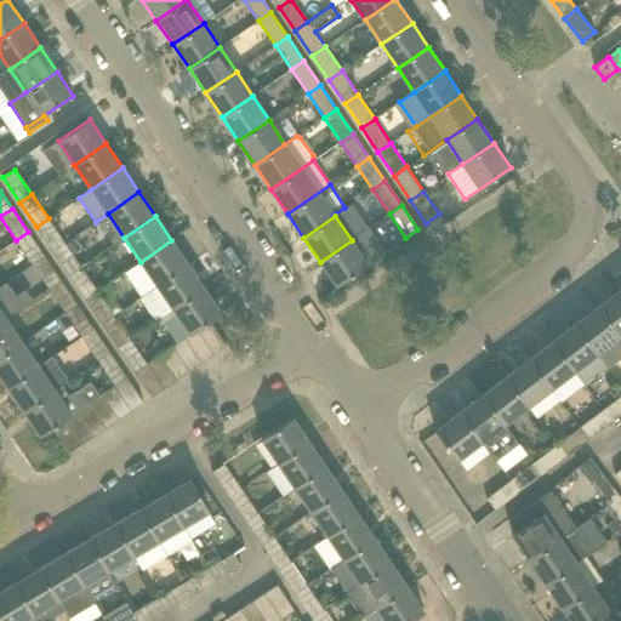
[(36,227),(52,251),(64,243),(49,218),(36,227)]
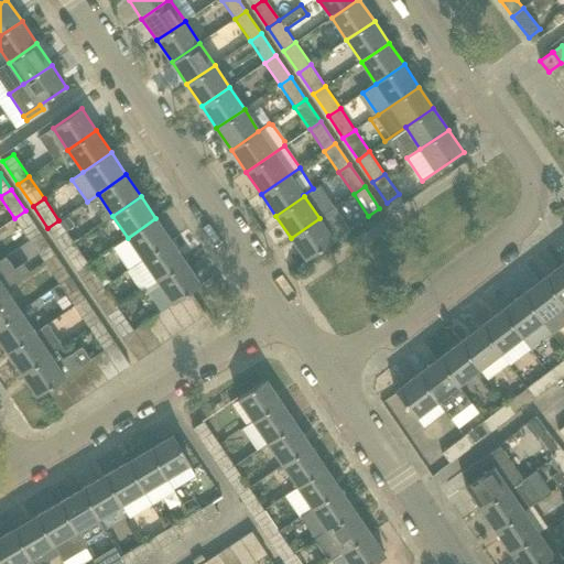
[(14,218),(30,240),(41,232),(25,210),(14,218)]
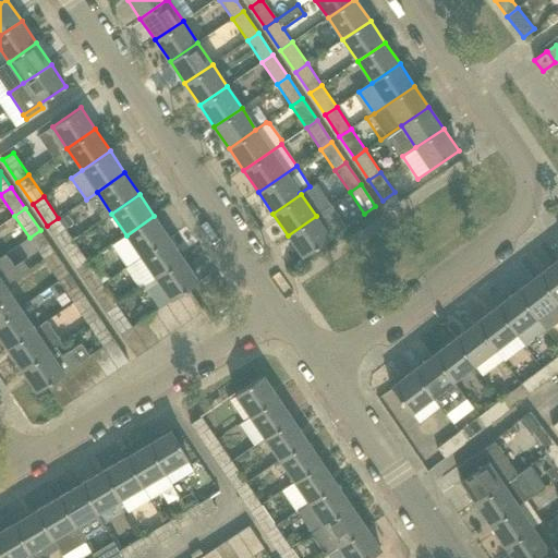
[(169,238),(154,216),(126,235),(141,256),(169,238)]
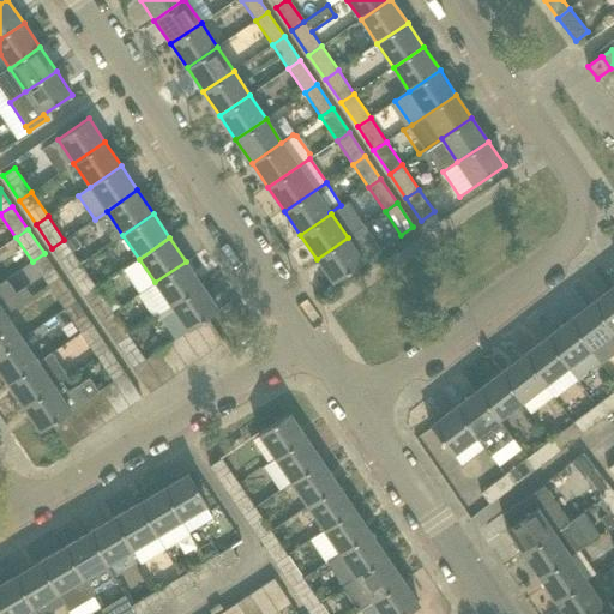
[(333,282),(363,262),(348,238),(317,259),(333,282)]
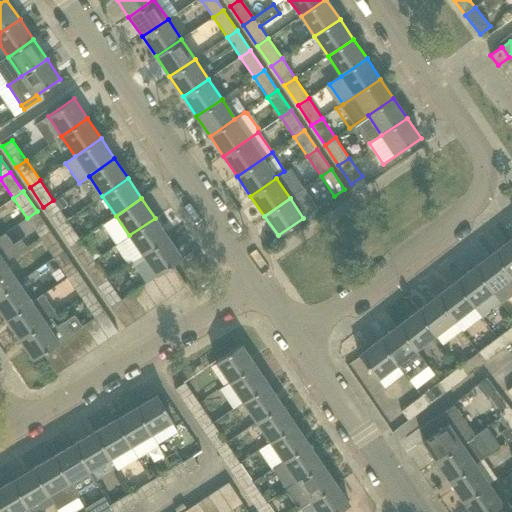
[(43,207),(57,227),(67,220),(53,200),(43,207)]
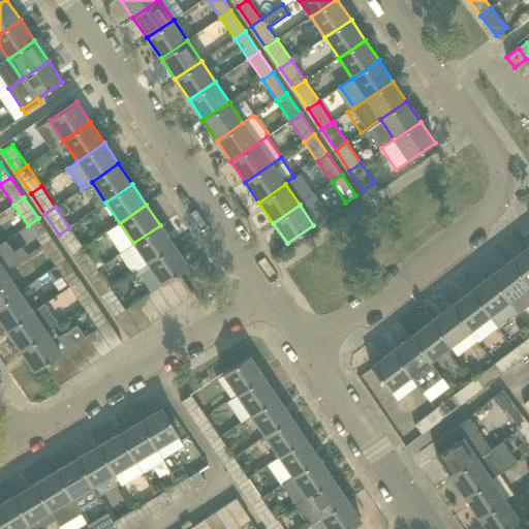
[(52,239),(38,218),(28,225),(41,246),(52,239)]
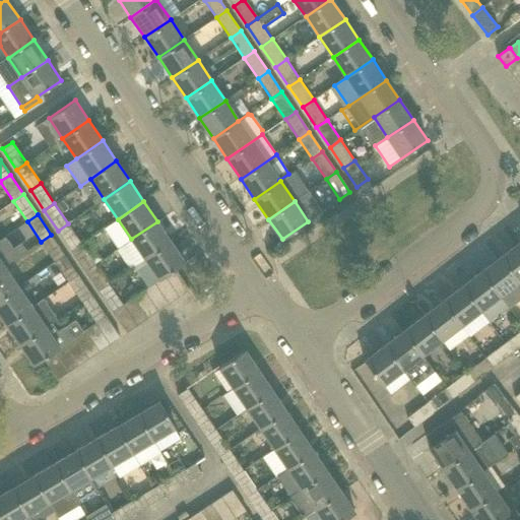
[(172,242),(157,221),(131,239),(145,260),(172,242)]
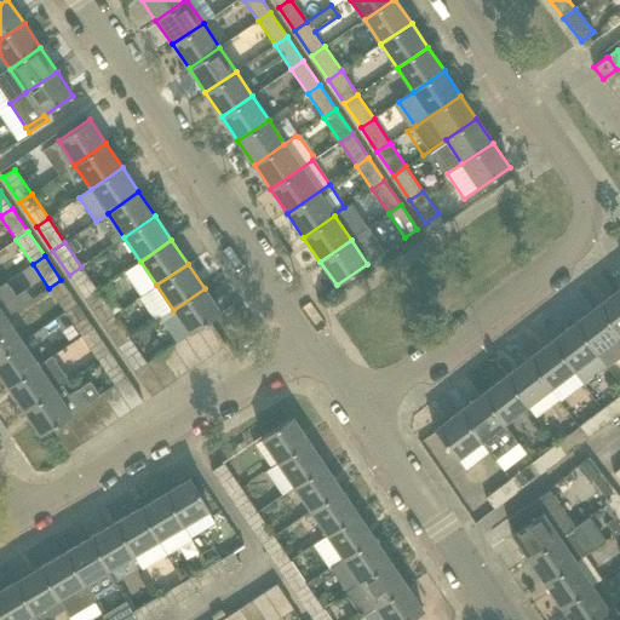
[(81,267),(69,275),(85,298),(97,291),(81,267)]
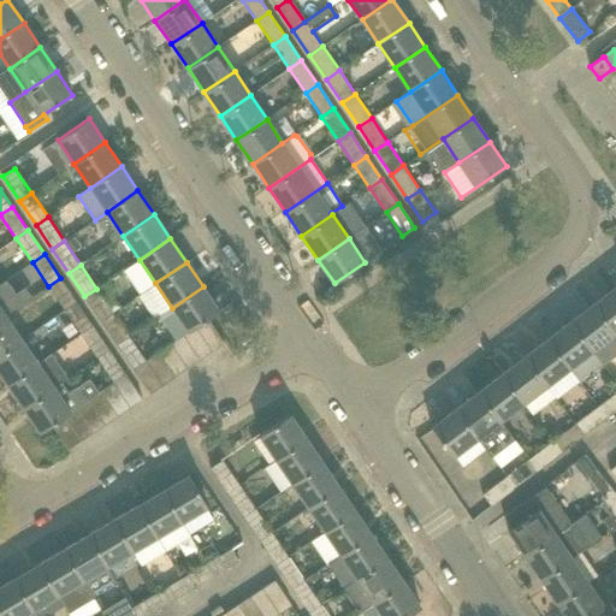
[(77,302),(60,278),(48,286),(64,311),(77,302)]
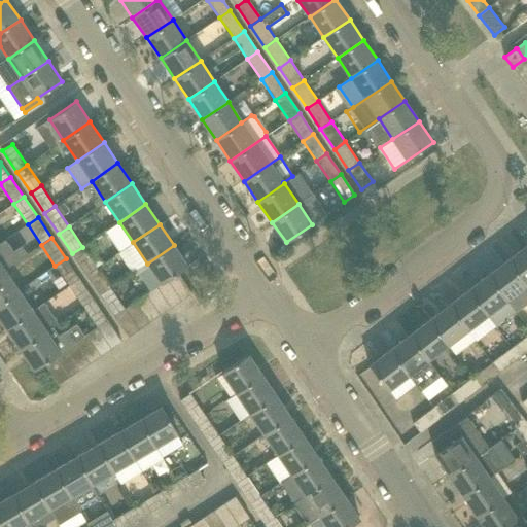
[(9,239),(0,242),(0,247),(7,266),(29,256),(24,245),(13,250),(9,239)]
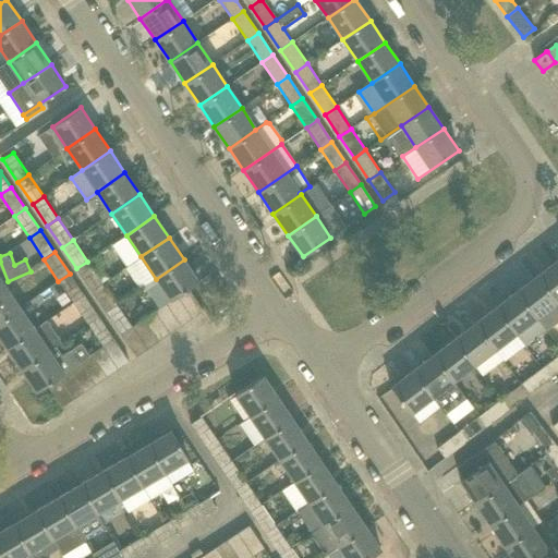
[(557,258),(537,275),(557,302),(557,258)]
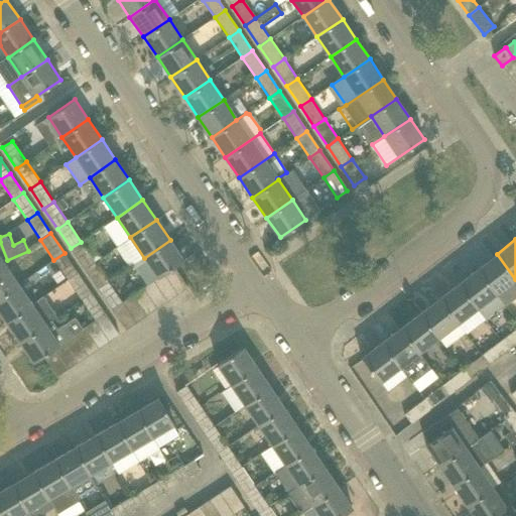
[(183,260),(170,240),(144,258),(158,278),(163,274),(173,267),(183,260)]
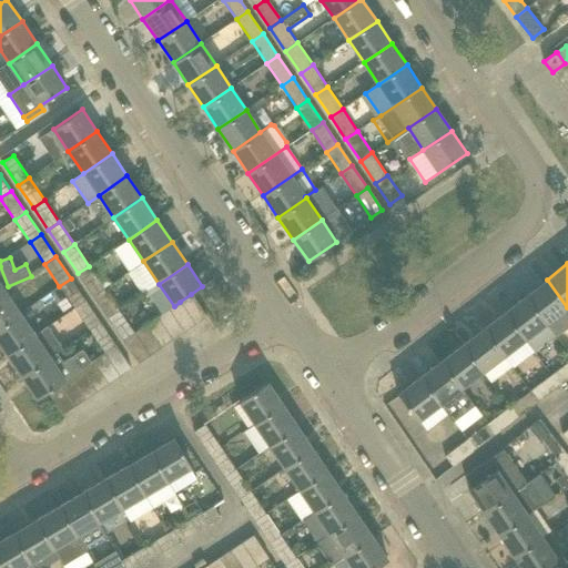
[(78,273),(93,295),(104,288),(89,266),(78,273)]
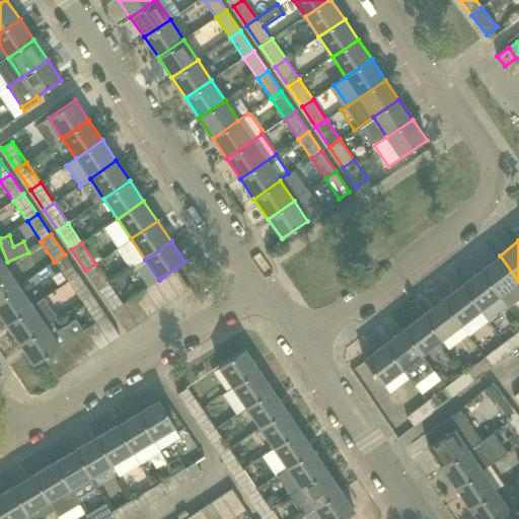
[(78,275),(65,254),(54,262),(68,282),(78,275)]
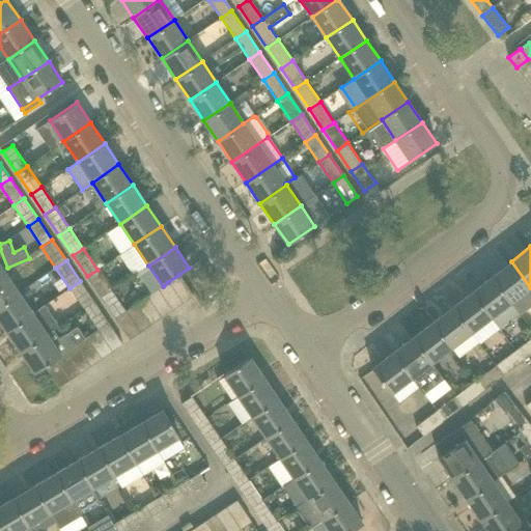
[(511,261),(492,277),(510,302),(519,313),(530,304),(530,287),(511,261)]
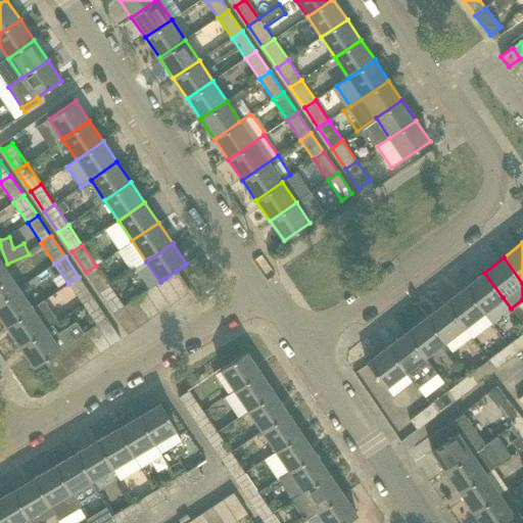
[(96,266),(86,272),(99,292),(109,285),(96,266)]
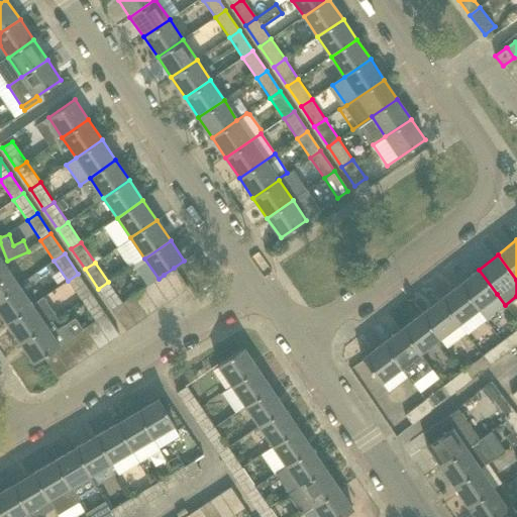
[(4,265),(0,267),(0,296),(18,285),(4,265)]
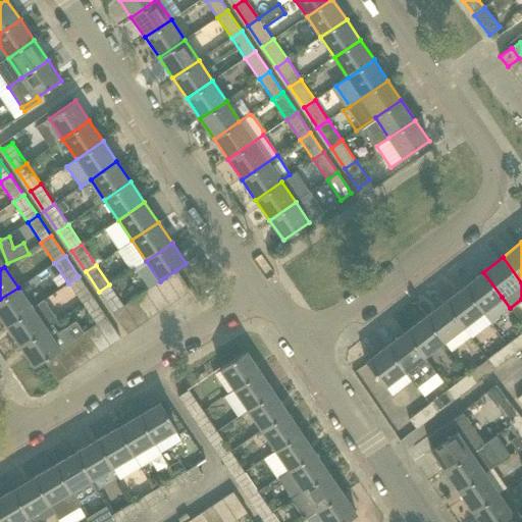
[(165,277),(179,299),(190,292),(175,270),(165,277)]
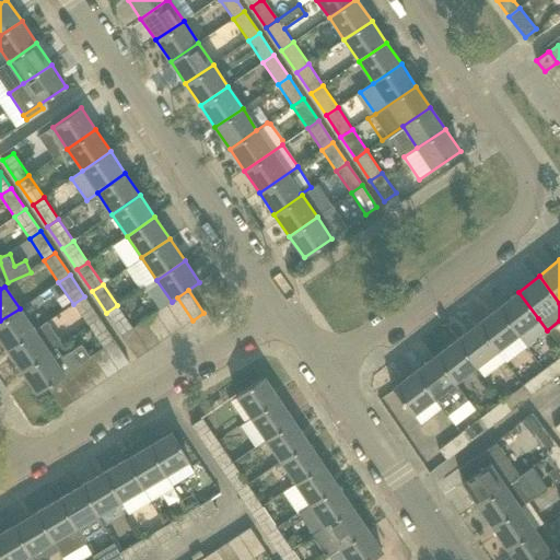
[(518,292),(497,307),(517,335),(538,318),(518,292)]
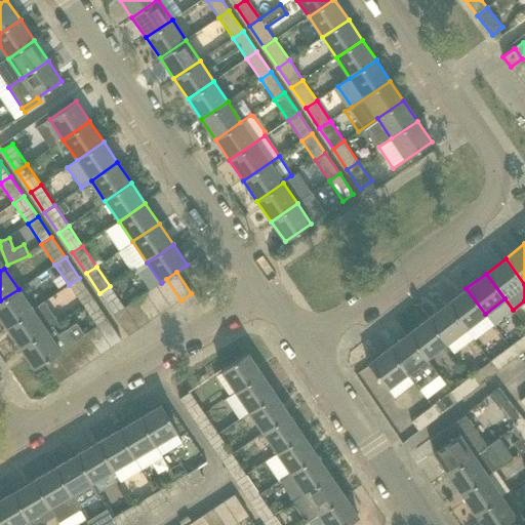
[(93,298),(79,278),(69,285),(83,306),(93,298)]
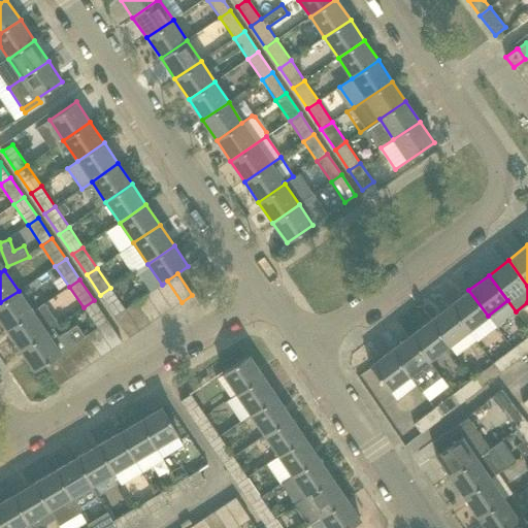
[(171,308),(182,302),(167,281),(162,285),(156,287),(171,308)]
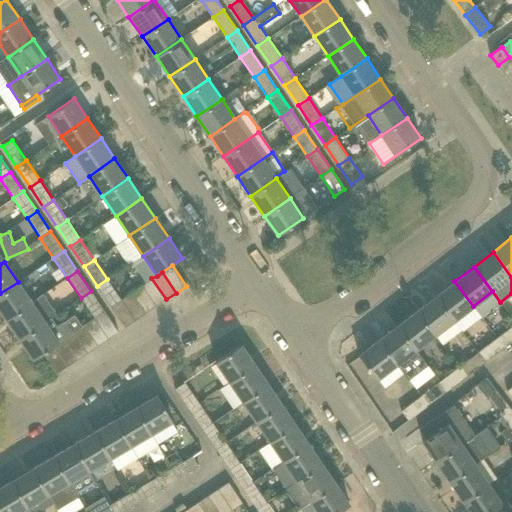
[(0,310),(6,319),(39,296),(25,276),(18,282),(0,293),(0,310)]
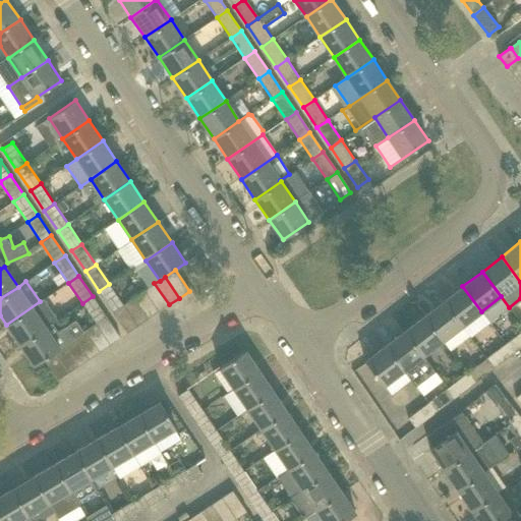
[(159,311),(169,304),(154,283),(145,290),(159,311)]
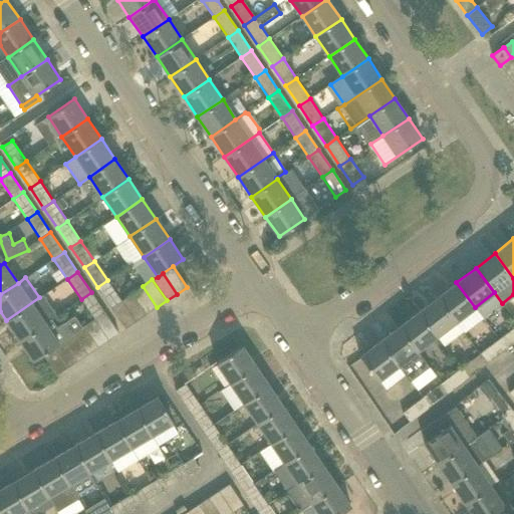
[(111,307),(121,300),(107,280),(97,287),(111,307)]
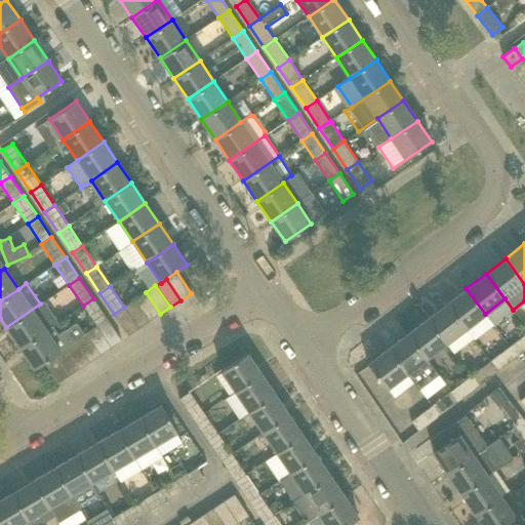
[(466,328),(485,314),(466,288),(446,304),(466,328)]
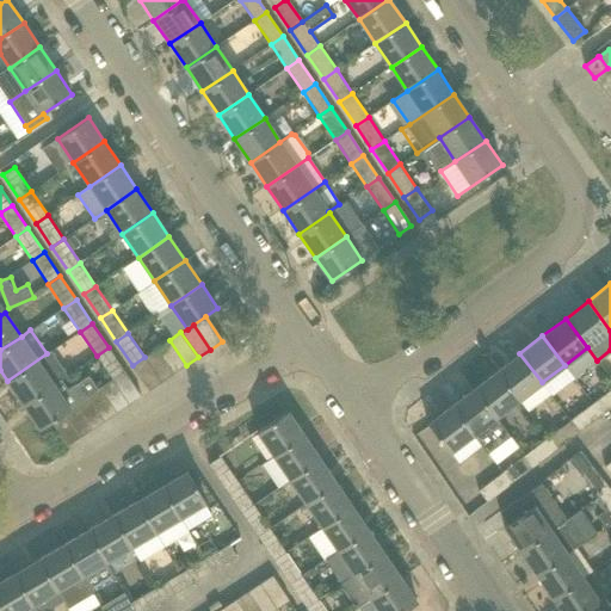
[(158,349),(174,374),(186,365),(170,340),(158,349)]
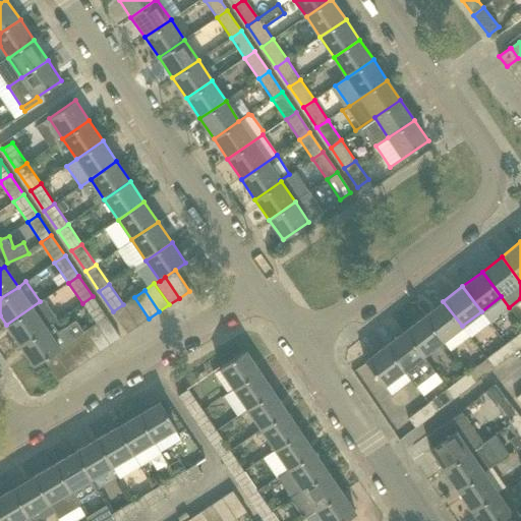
[(93,296),(82,303),(96,324),(107,316),(93,296)]
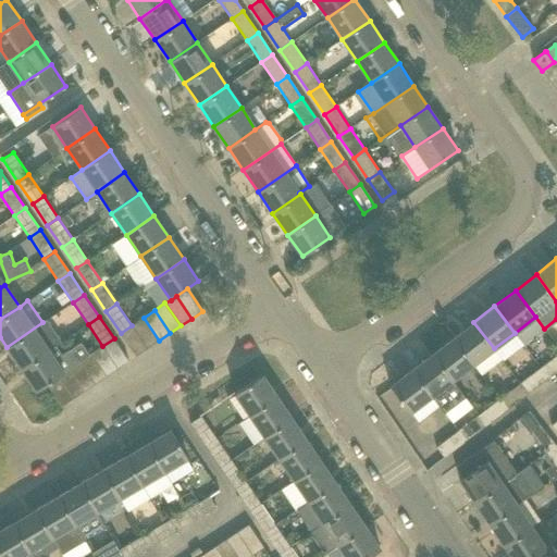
[(132,325),(148,348),(159,341),(144,318),(132,325)]
